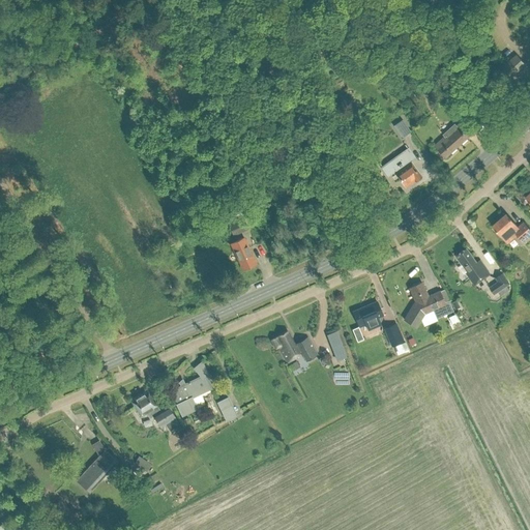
[(495,74),(505,84),(526,64),(516,54),(495,74)]
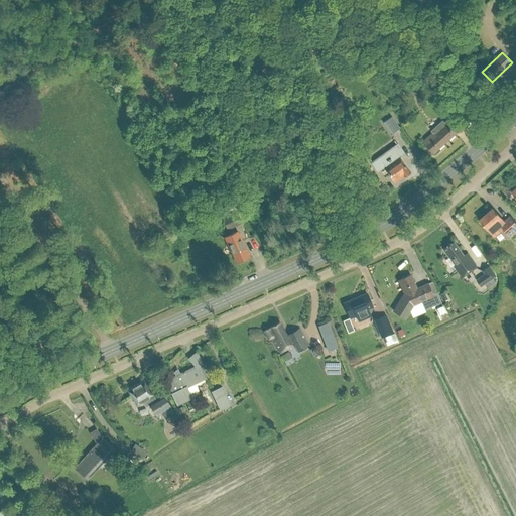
[(337,101),(334,103),(340,112),(342,110),(337,101)]
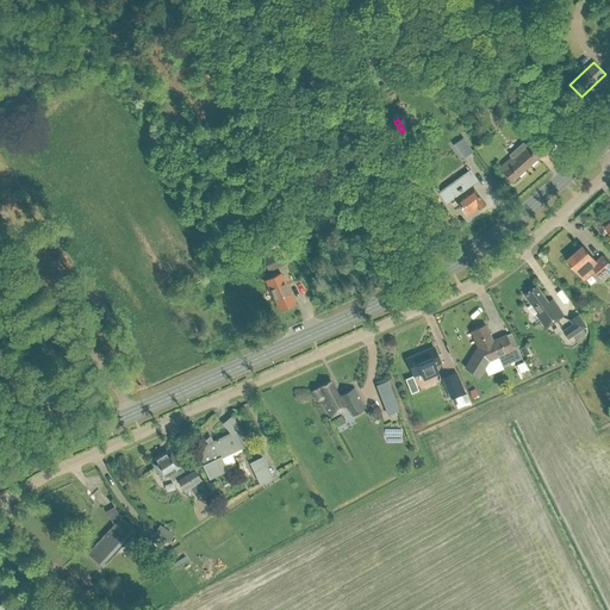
[(406,132),(403,135),(409,144),(412,143),(406,132)]
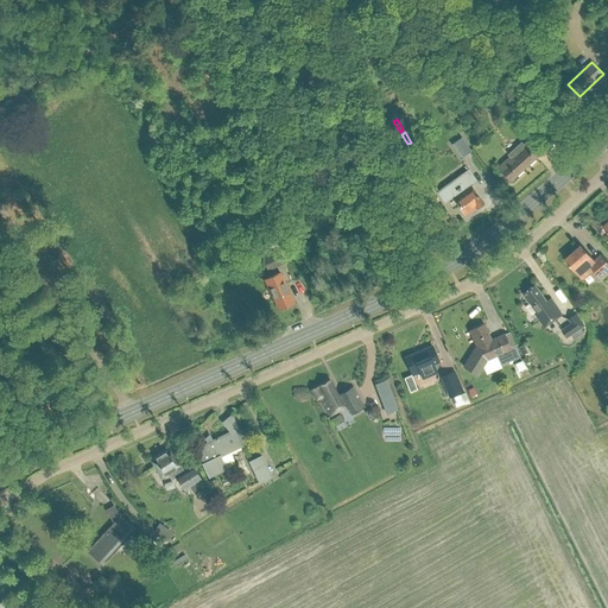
[(470,150),(461,137),(451,143),(461,157),(470,150)]
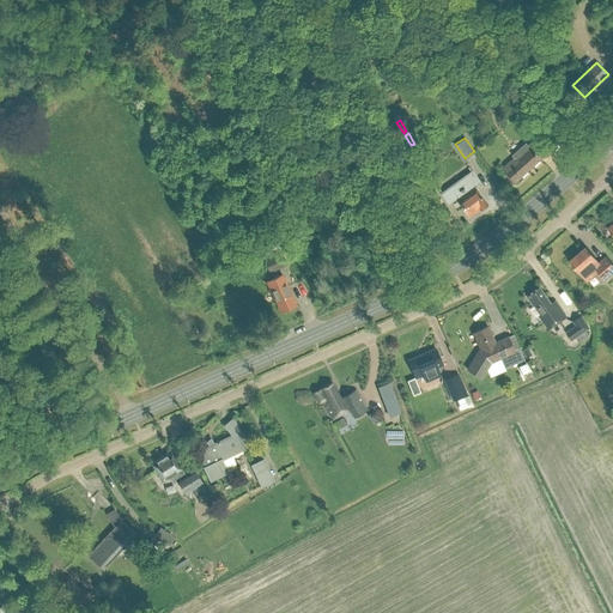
[(516,183),(548,155),(536,141),(529,146),(533,150),(527,155),(521,147),(513,155),(515,158),(504,169),(516,183)]
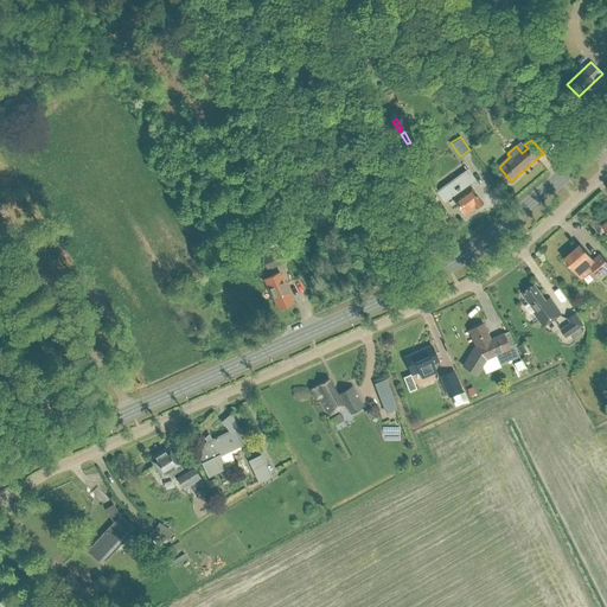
[(451,196),(453,198),(464,215),(481,202),(473,191),(468,184),(474,179),(467,170),(435,192),(442,202),(451,196)]
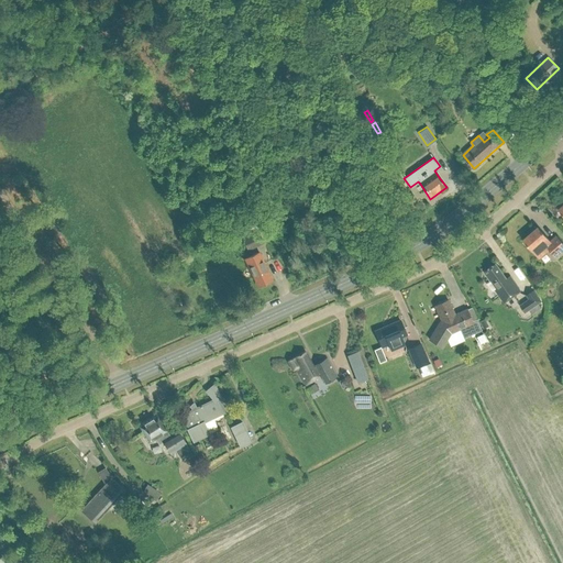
[(264,219),(256,222),(260,228),(267,224),(264,219)]
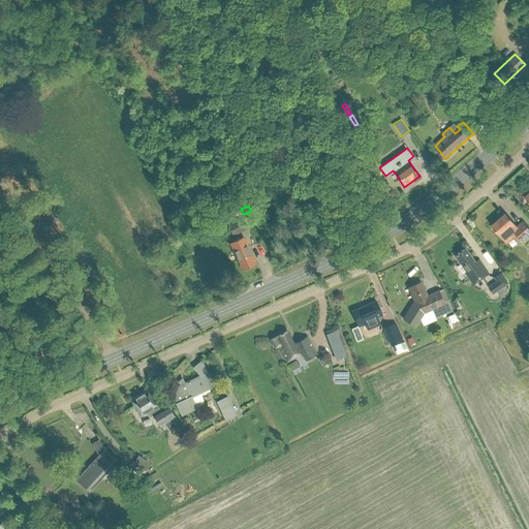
[(500,236),(503,239),(506,242),(516,235),(522,242),(528,236),(528,229),(523,222),(517,227),(505,214),(492,226),(500,236)]
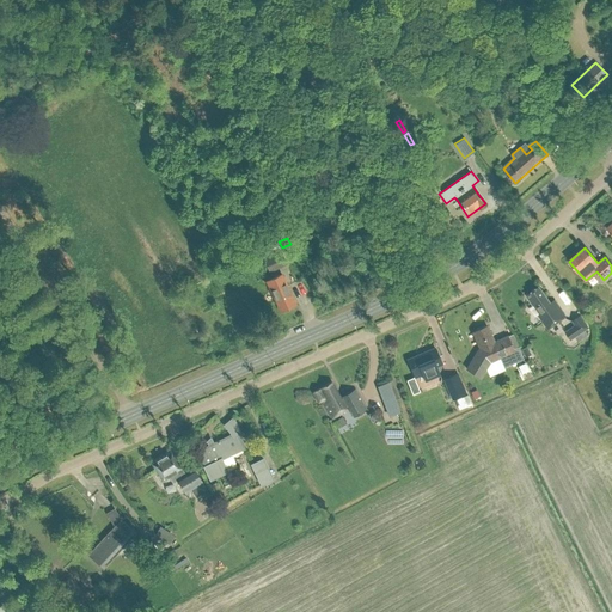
[(263,259),(269,271),(286,263),(281,251),(263,259)]
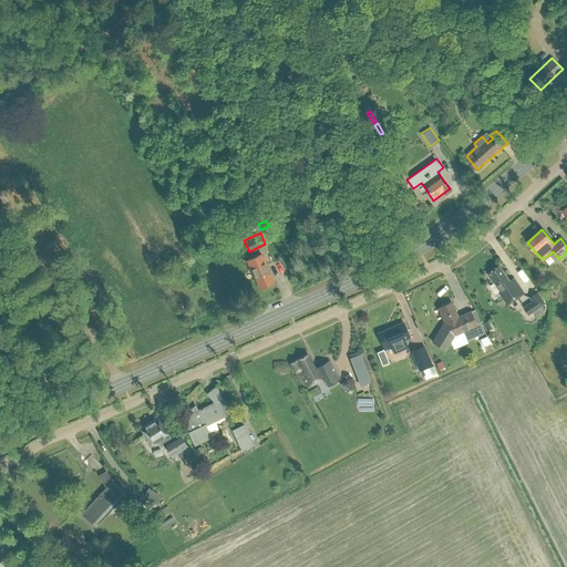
[(259,289),(272,282),(260,256),(247,263),(259,289)]
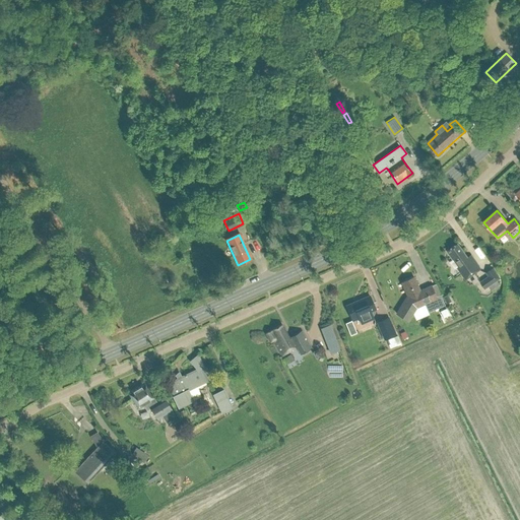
[(468,258),(458,244),(447,252),(453,260),(450,262),(454,269),(456,267),(465,280),(480,269),(471,256),(468,258)]
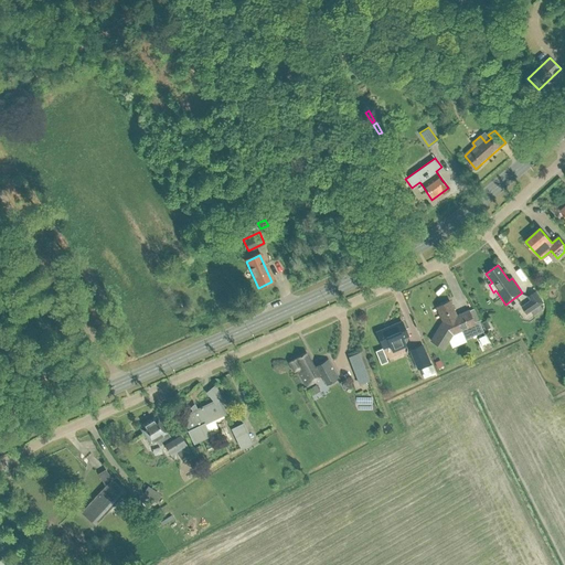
[(532,301),(523,308),(526,313),(531,310),(534,315),(543,309),(540,305),(543,302),(535,291),(529,296),(532,301)]
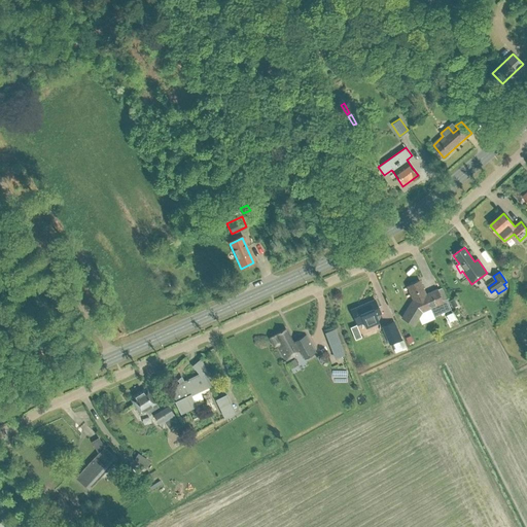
[(411,301),(401,318),(415,324),(421,313),(431,308),(435,315),(449,309),(444,300),(447,297),(441,287),(435,290),(435,289),(424,294),(418,281),(407,287),(413,301),(411,301)]
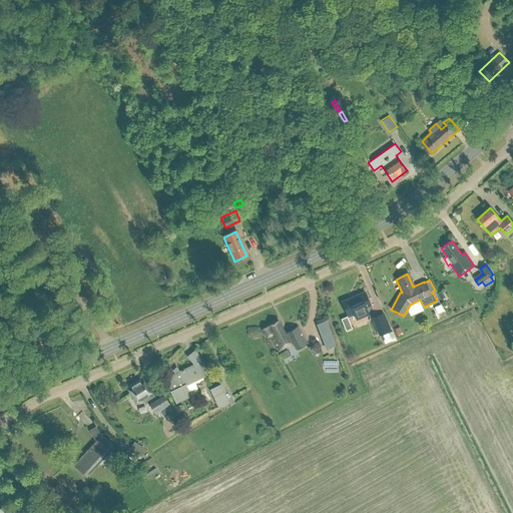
[(436,290),(440,299),(444,297),(440,288),(436,290)]
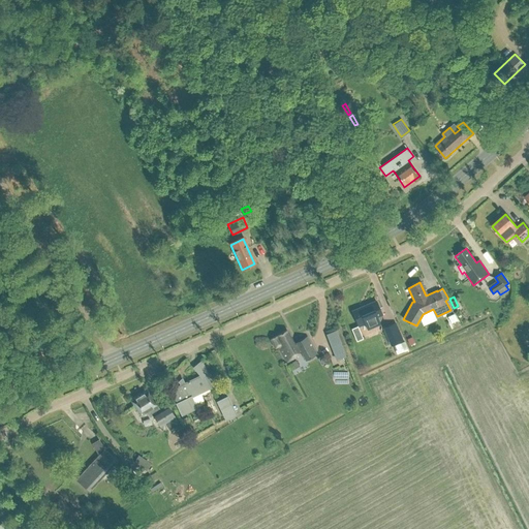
[(366,329),(378,322),(376,316),(381,314),(375,302),(351,312),(358,327),(365,323),(366,329)]
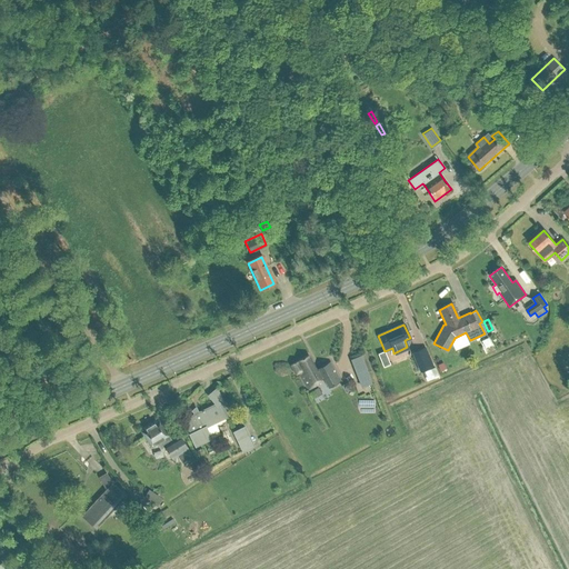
[(382,366),(389,362),(383,350),(378,353),(382,366)]
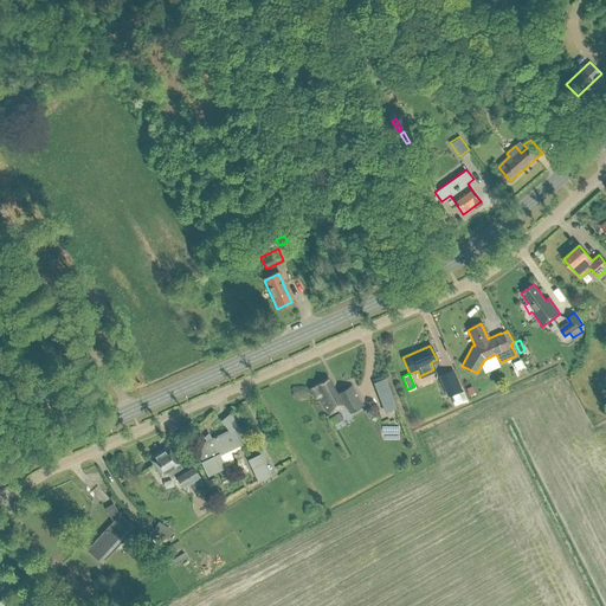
[(309,388),(315,399),(318,397),(328,414),(342,406),(341,404),(343,403),(349,413),(363,406),(352,385),(337,393),(339,394),(336,395),(327,379),(309,388)]
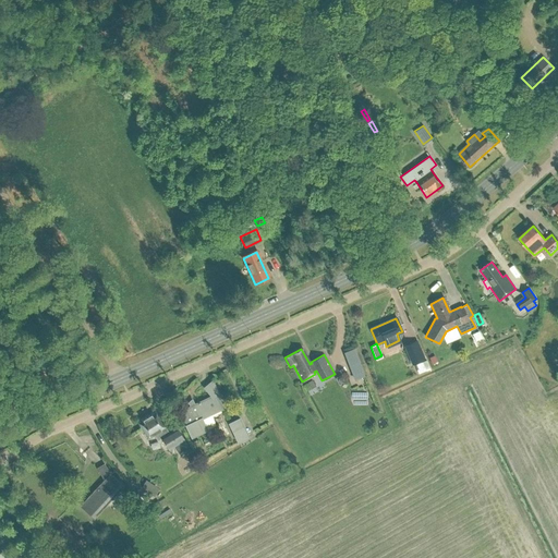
[(349,364),(353,374),(354,379),(364,375),(363,371),(359,361),(354,349),(344,352),(349,364)]
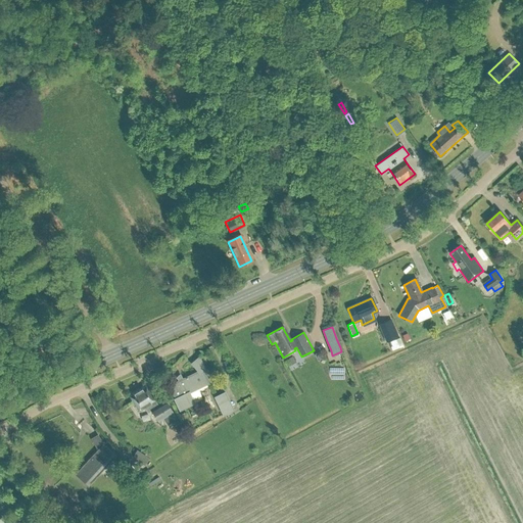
[(398,338),(388,342),(391,349),(402,345),(399,338),(398,338)]
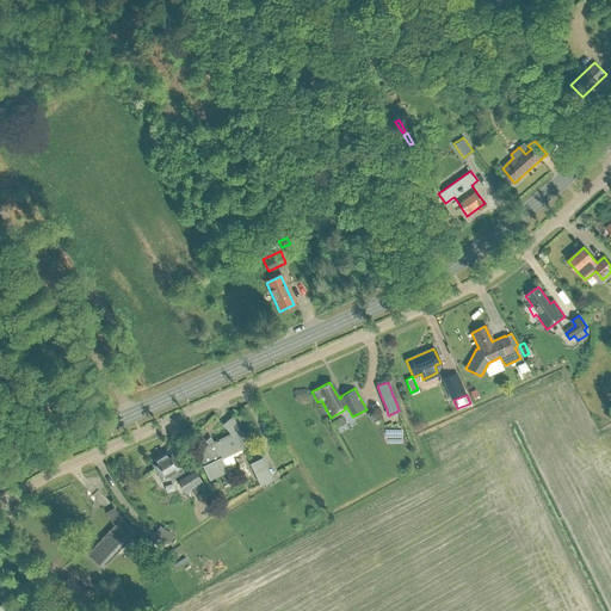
[(198,449),(204,463),(203,464),(209,477),(226,469),(224,466),(234,461),(230,452),(247,444),(240,430),(198,449)]
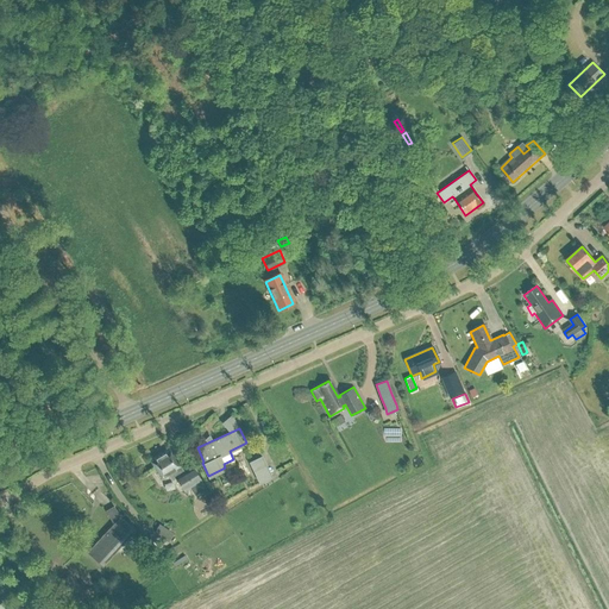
[(183,489),(188,485),(194,495),(205,488),(192,466),(184,471),(181,466),(182,464),(171,449),(152,462),(162,477),(167,473),(171,481),(175,477),(183,489)]
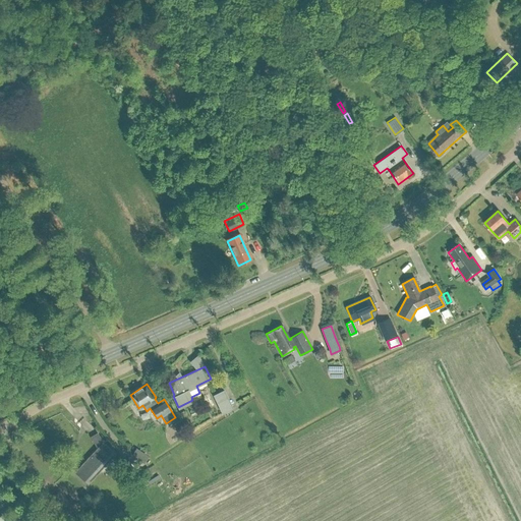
[(224,390),(214,395),(219,406),(221,405),(224,411),(232,407),(230,402),(224,390)]
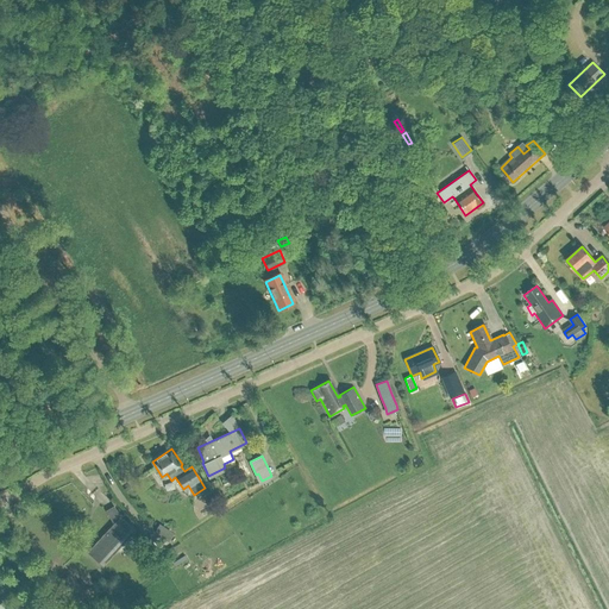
[(208,503),(213,501),(208,493),(203,495),(208,503)]
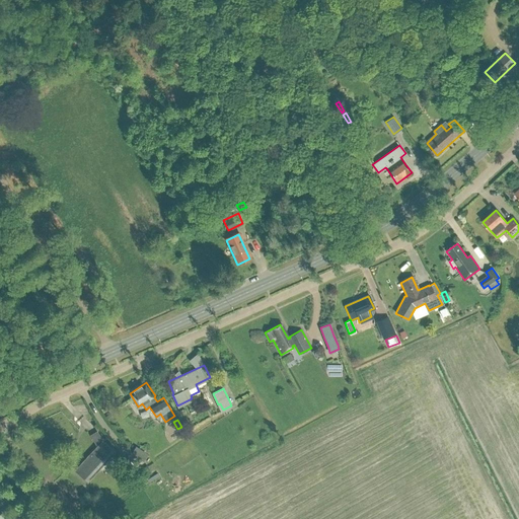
[(74,469),(87,482),(98,469),(116,451),(109,447),(102,440),(97,433),(96,431),(90,435),(91,437),(96,446),(74,469)]
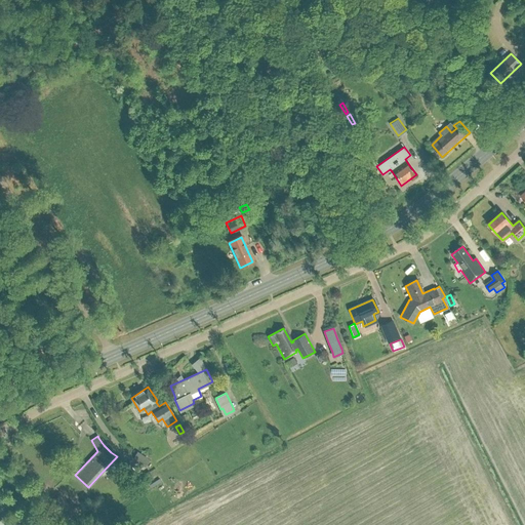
[(147,472),(139,476),(140,477),(144,481),(145,483),(153,478),(148,471),(147,472)]
